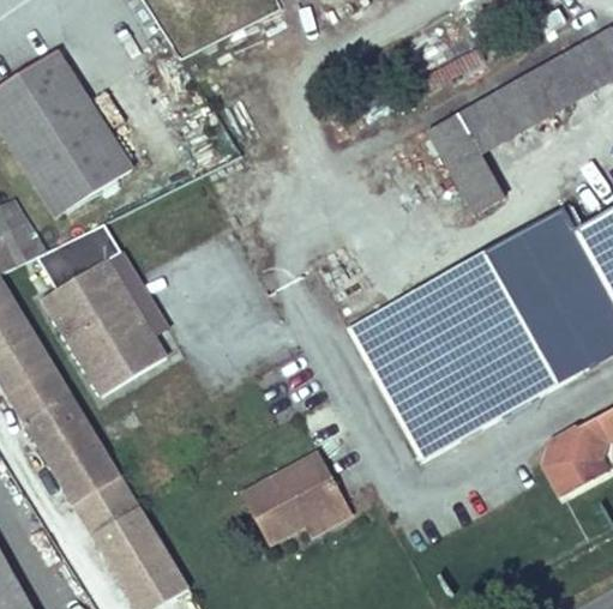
[(0,0),(0,8),(1,11),(11,5),(7,0),(0,0)]
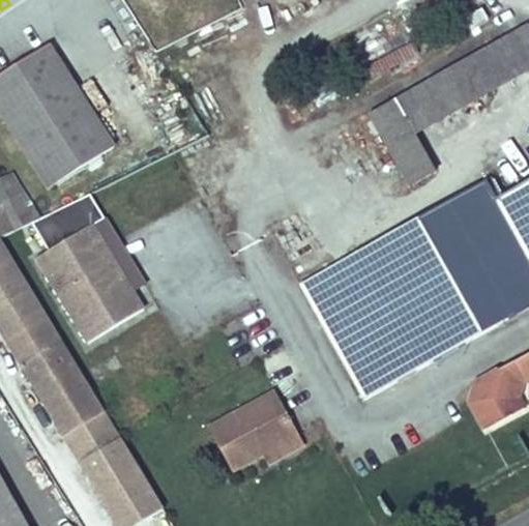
[(22,16),(23,18),(0,31),(0,10),(1,9),(0,7),(0,108),(49,184),(114,144),(49,42),(42,48),(39,44),(47,38),(50,36),(32,9),(22,16)]
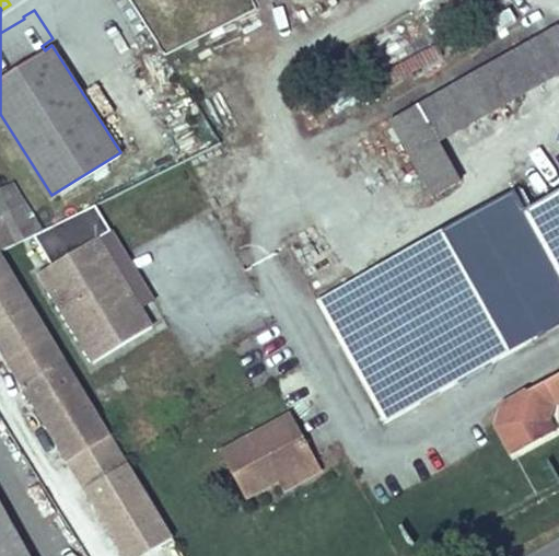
[(558,27),(420,103),(440,140),(558,76),(558,27)]
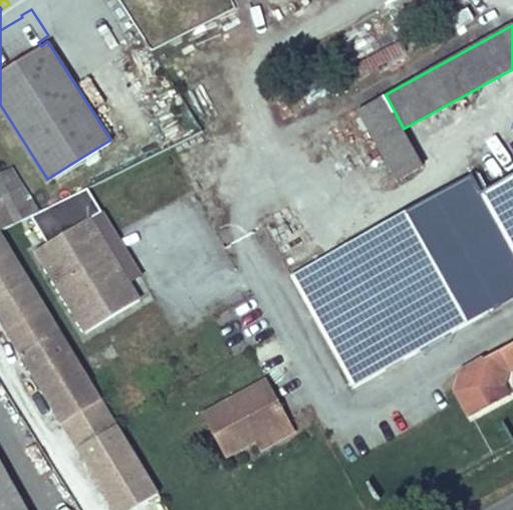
[(47,41),(51,39),(48,35),(45,37),(38,42),(41,46),(47,41)]
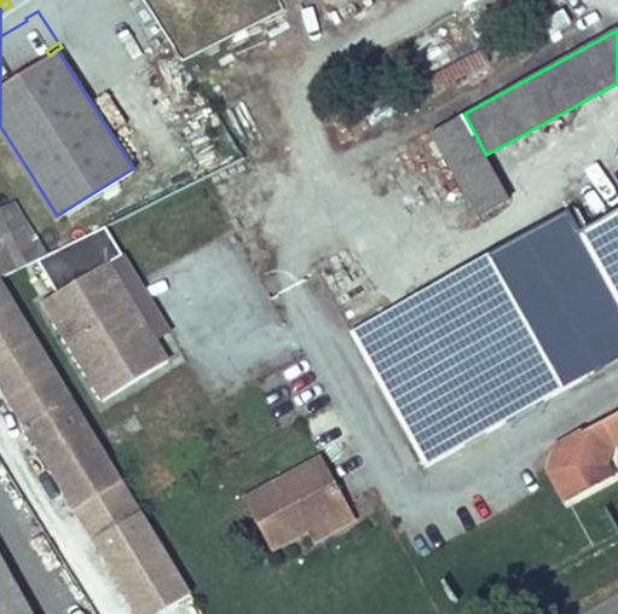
[(486,155),(465,114),(431,132),(477,218),(510,198),(486,155)]
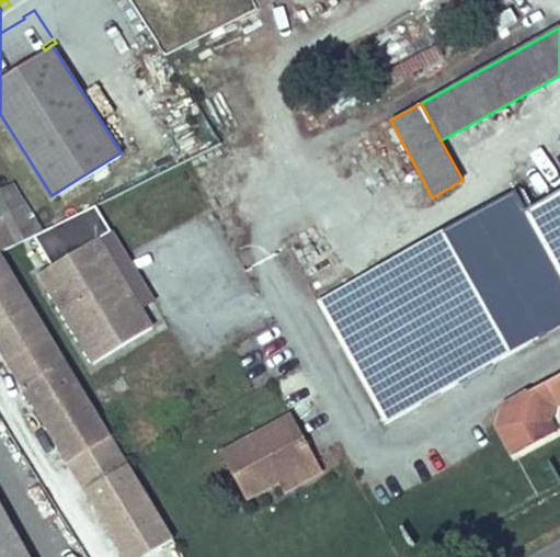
[(442,228),(319,297),(387,419),(511,351),(559,322),(559,185),(528,204),(518,186),(442,228)]
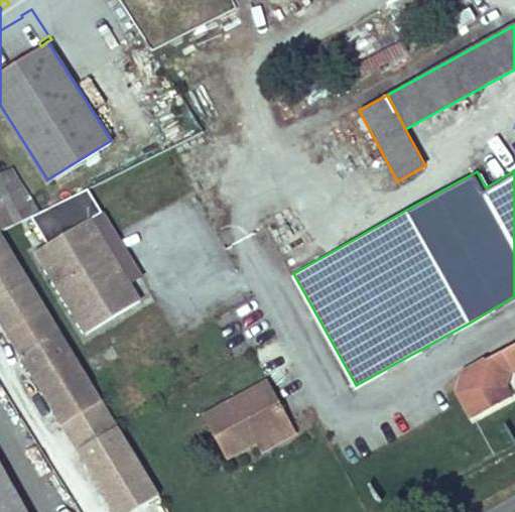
[(41,210),(24,185),(19,187),(0,196),(0,234),(2,233),(2,231),(32,216),(41,210)]
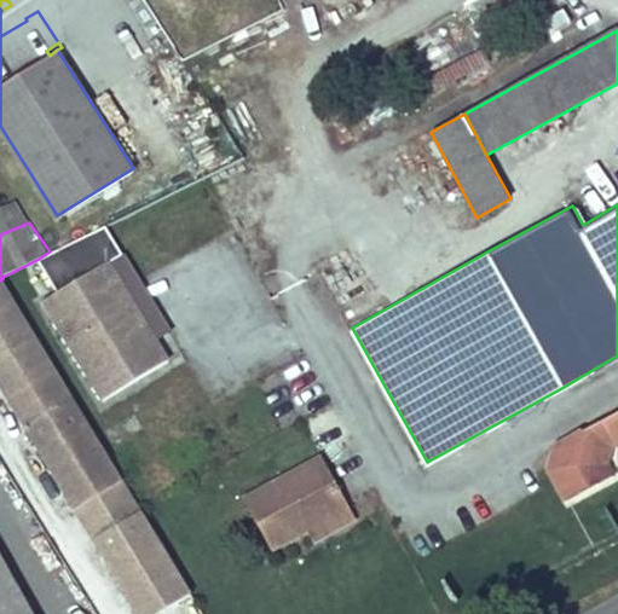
[(122,253),(105,227),(50,252),(39,259),(58,294),(46,301),(107,398),(171,357),(121,282),(110,261),(122,253)]
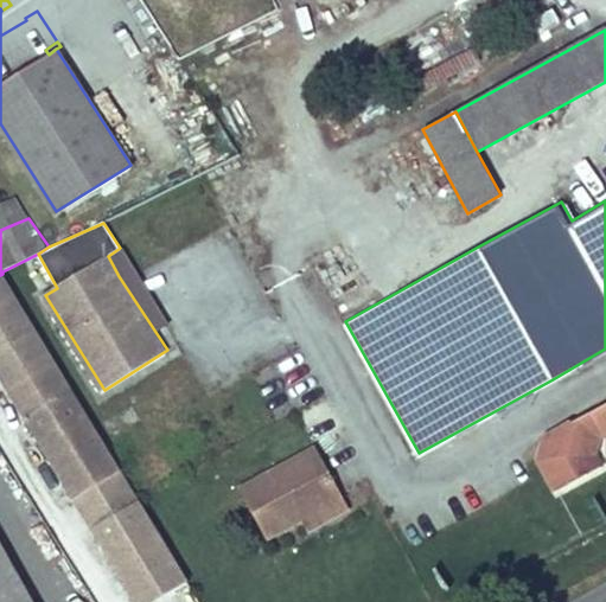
[(57,363),(2,274),(0,275),(0,370),(12,390),(57,363)]
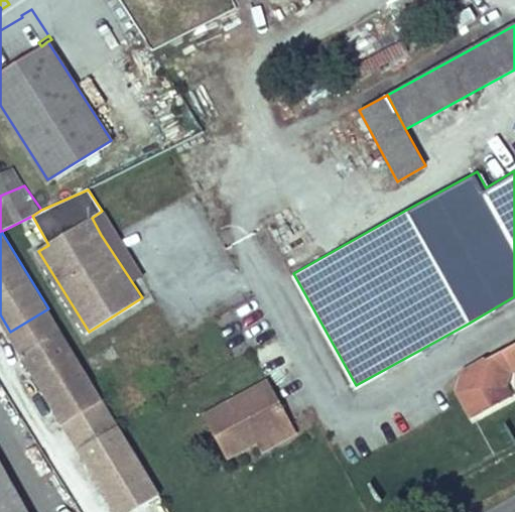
[(48,308),(10,332),(23,354),(61,331),(48,308)]
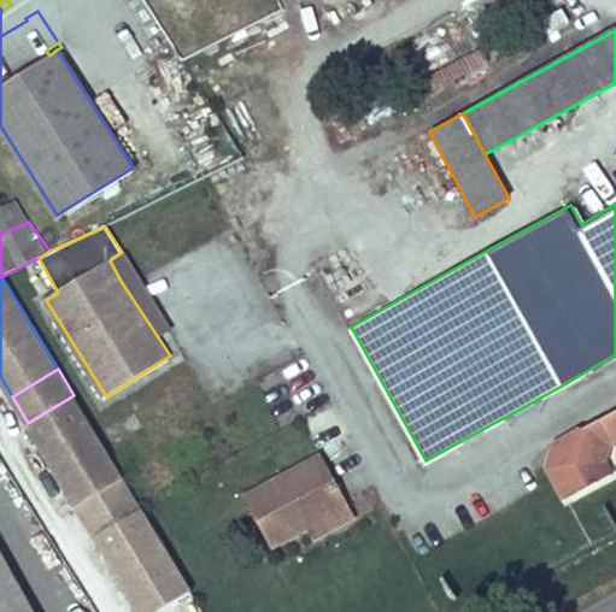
[(106,449),(74,395),(28,423),(77,505),(123,477),(106,449)]
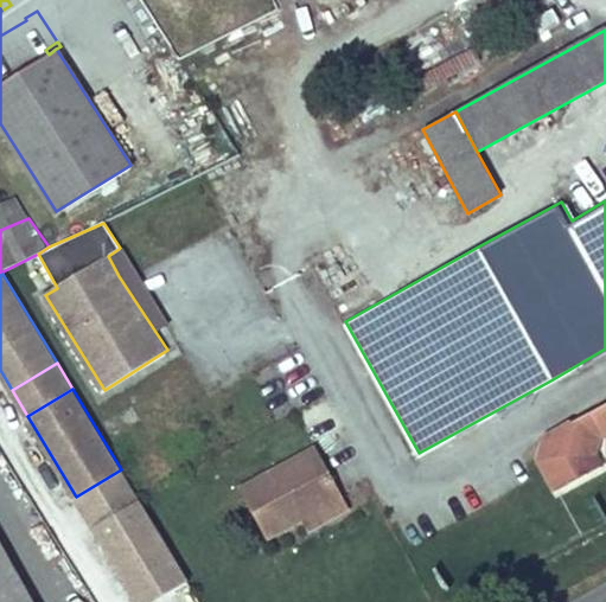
[(556,491),(603,466),(595,453),(603,439),(605,436),(605,403),(546,436),(538,459),(556,491)]
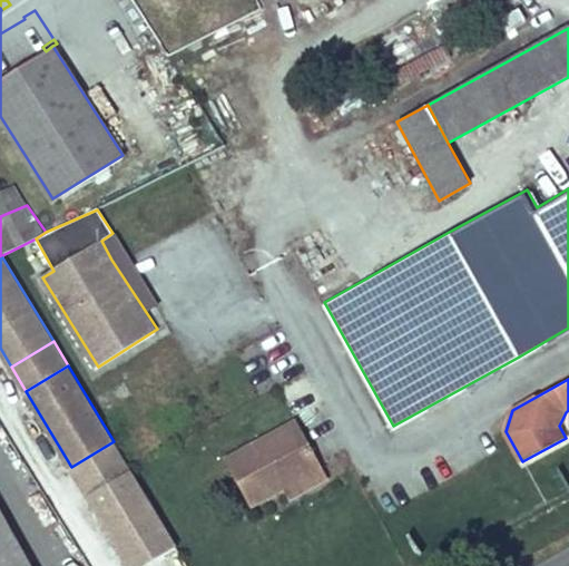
[(163,413),(149,421),(157,436),(170,428),(163,413)]
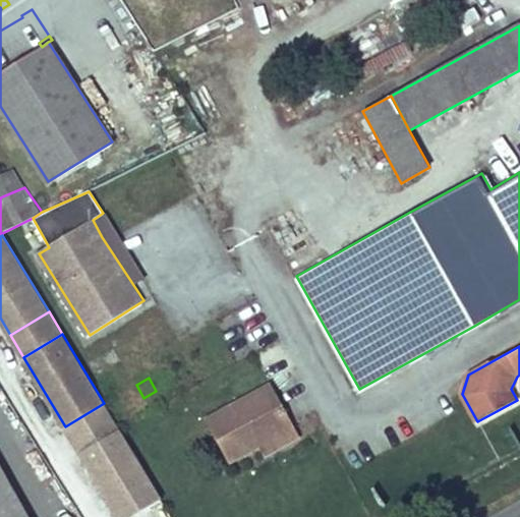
[(246,402),(208,423),(228,460),(258,445),(294,425),(271,383),(243,397),(246,402)]
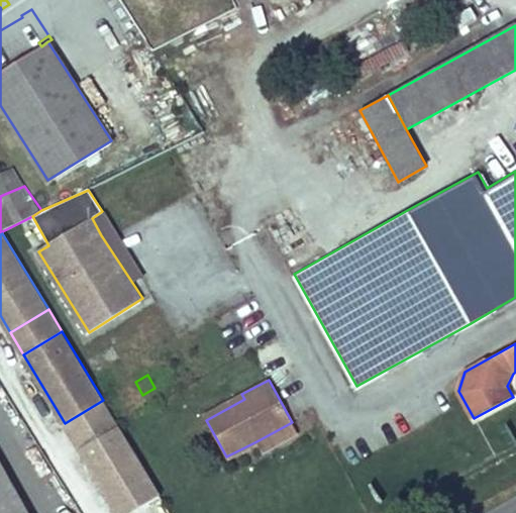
[(241,394),(203,414),(206,420),(244,399),(241,394)]
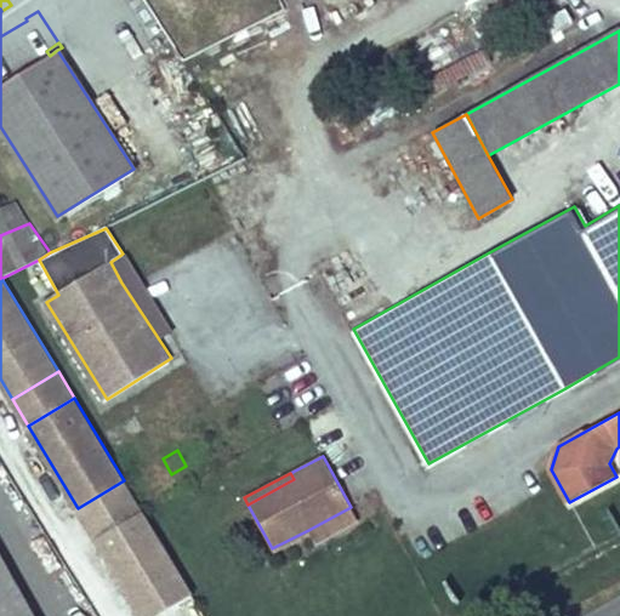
[(351,507),(308,530),(314,540),(357,517),(351,507)]
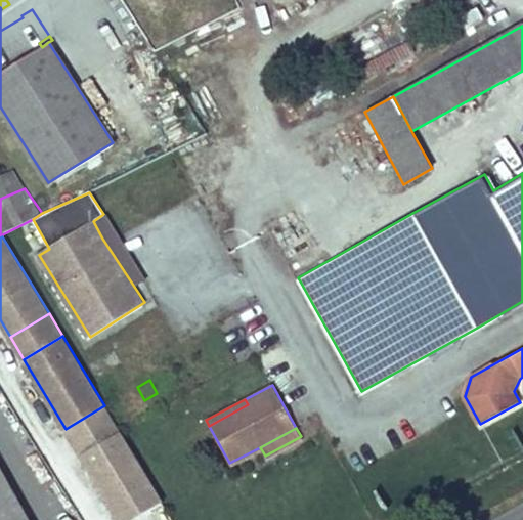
[(129,519),(161,502),(120,432),(81,455),(119,519),(129,519)]
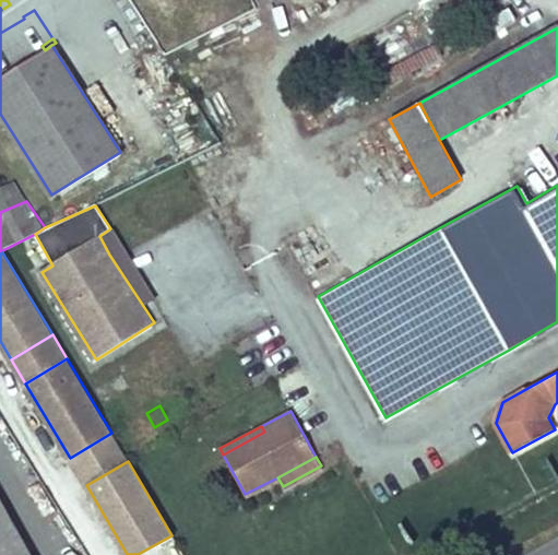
[(30,554),(0,502),(0,554),(30,554)]
